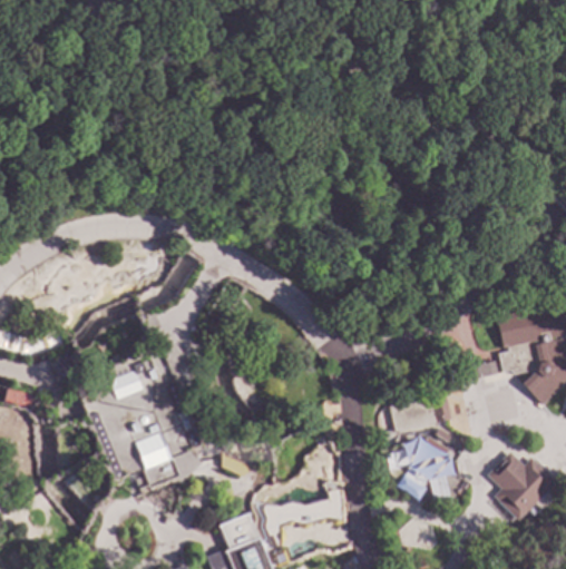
[(565,334),(556,336),(557,340),(563,339),(565,349),(565,383),(543,405),(521,384),(533,374),(530,372),(515,375),(511,371),(504,373),(499,354),(509,351),(508,349),(504,350),(496,316),(565,301),(565,334)]
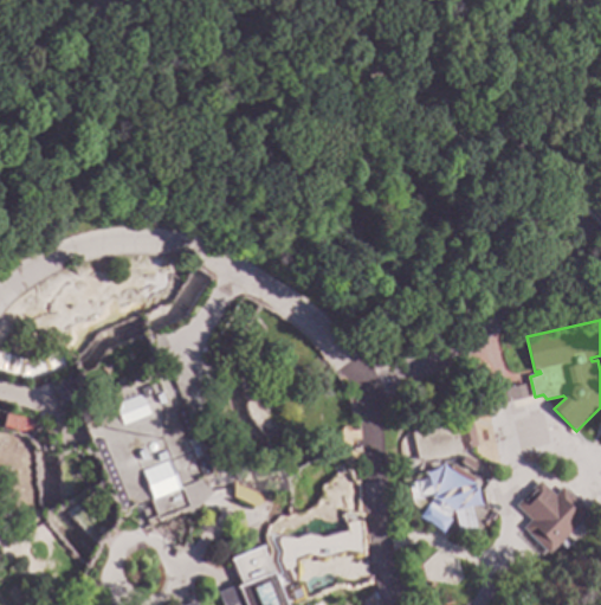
[(172,348),(159,353),(154,339),(167,334),(172,348)]
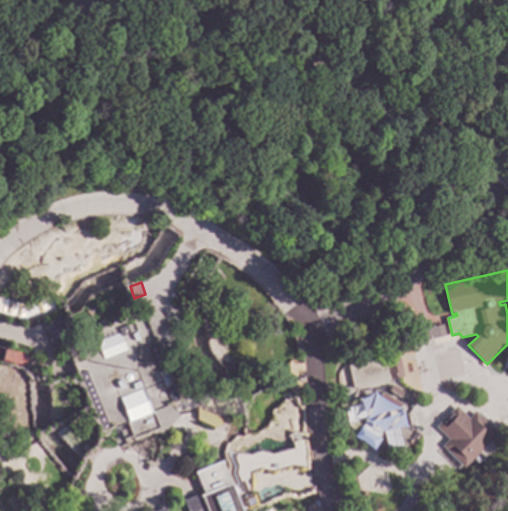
[(147,317),(158,308),(170,323),(175,329),(182,337),(180,345),(161,352),(177,395),(179,400),(169,404),(181,415),(173,423),(163,434),(159,431),(156,432),(139,437),(133,439),(128,424),(101,434),(90,406),(81,381),(68,347),(83,341),(93,337),(92,334),(126,321),(124,315),(135,310),(143,307),(147,317)]
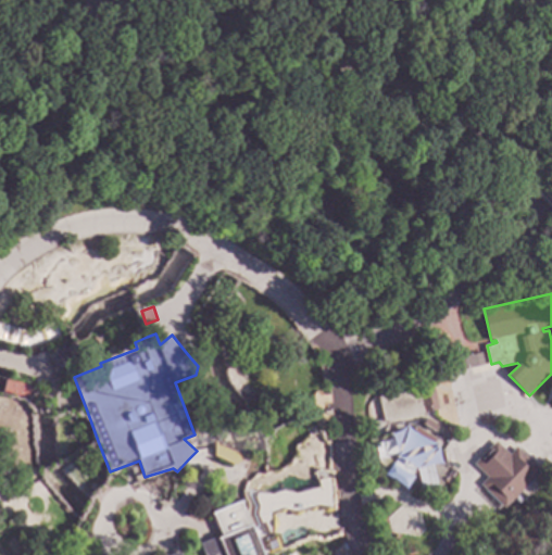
[(486,365),(449,373),(446,361),(484,353),(486,365)]
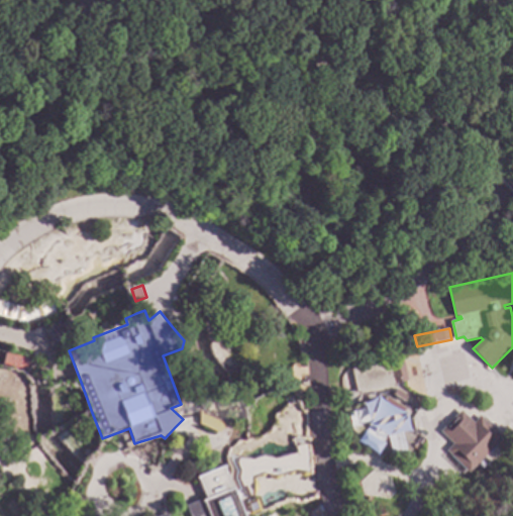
[(234,352),(212,355),(215,384),(238,381),(234,352)]
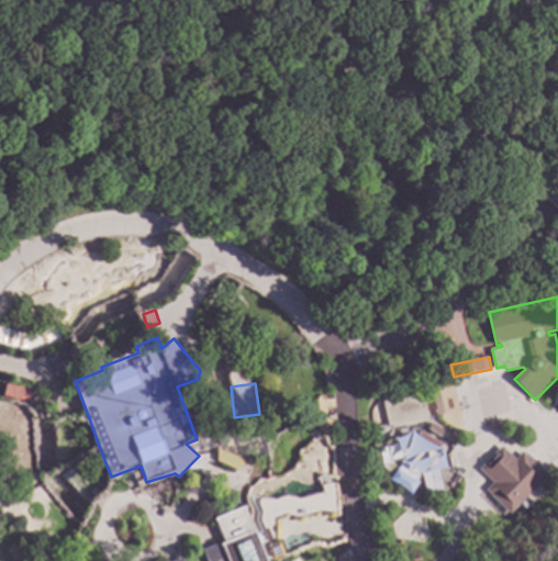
[(439,386),(446,414),(438,415),(439,417),(435,418),(434,416),(390,426),(383,399),(439,386)]
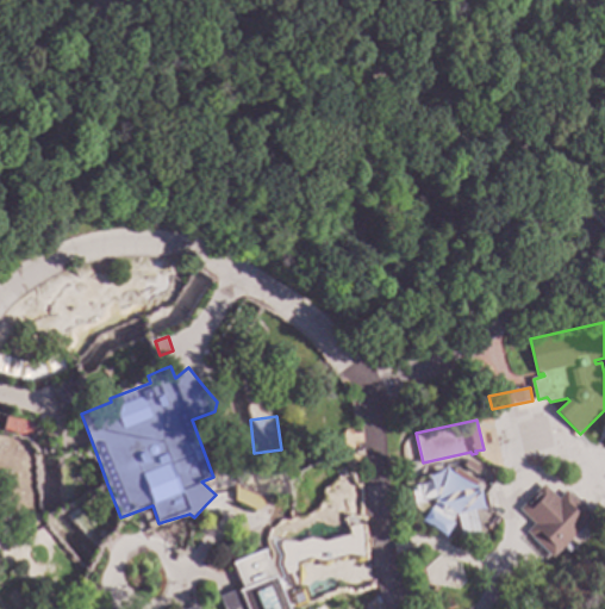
[(466,465),(480,473),(485,466),(471,458),(466,465)]
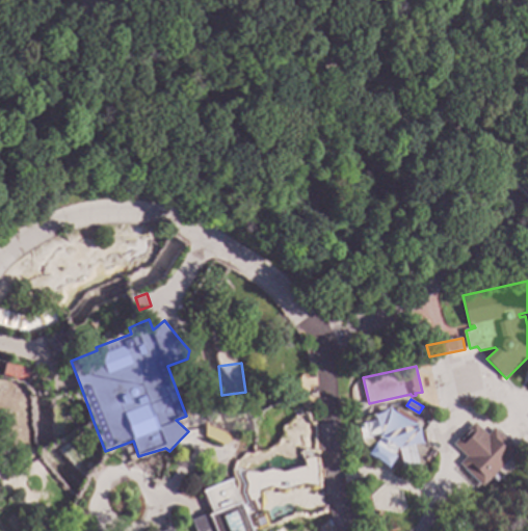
[(521,450),(485,485),(483,483),(478,479),(474,475),(471,472),(463,463),(469,456),(455,444),(477,421),(491,434),(497,429),(517,447),(521,450)]
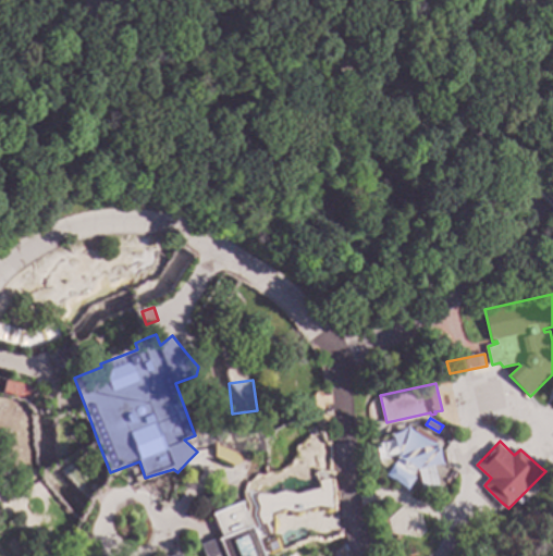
[(247,456),(237,466),(217,456),(217,443),(221,445),(242,454),(247,456)]
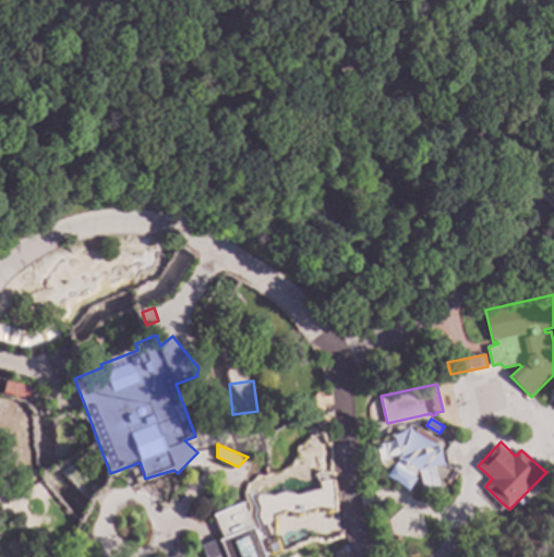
[(34,486),(1,505),(0,503),(0,487),(26,472),(34,486)]
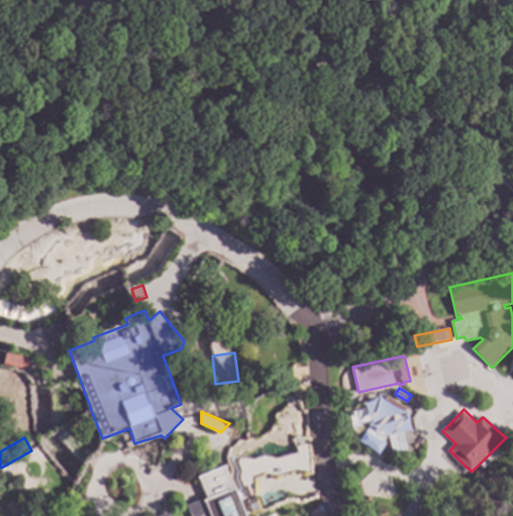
[(311,443),(303,443),(297,445),(298,449),(298,451),(277,457),(264,454),(253,458),(241,456),(228,454),(227,456),(228,458),(227,460),(229,465),(231,468),(231,471),(230,477),(235,488),(236,493),(241,489),(245,487),(247,486),(251,496),(255,496),(255,494),(258,492),(260,489),(260,483),(255,479),(255,477),(259,476),(261,477),(265,477),(267,474),(271,475),(271,477),(274,479),(278,480),(282,478),(284,475),(287,474),(289,475),(293,475),(295,473),(296,471),(299,471),(300,473),(302,475),(305,477),(308,476),(310,473),(311,473),(312,475),(314,474),(315,472),(314,470),(315,468),(314,465),(312,459),(313,456),(312,452),(311,443)]
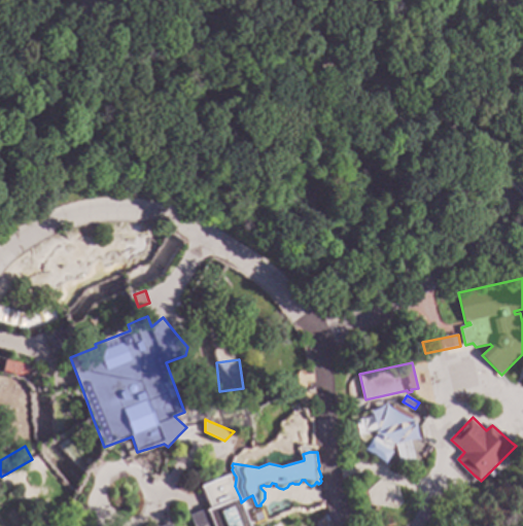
[(211,507),(201,486),(231,474),(235,486),(240,497),(211,507)]
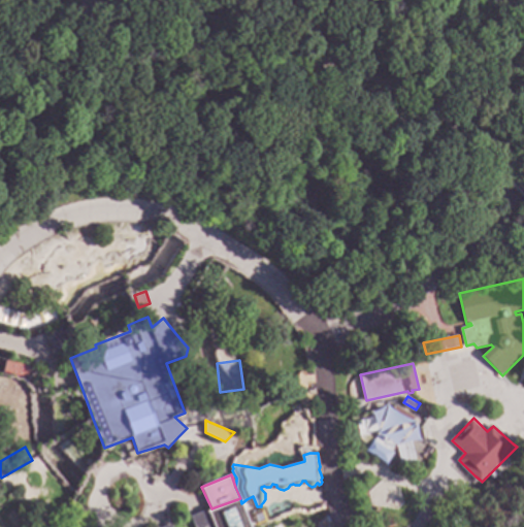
[(196,526),(192,516),(211,508),(240,498),(241,503),(249,523),(250,526),(196,526)]
